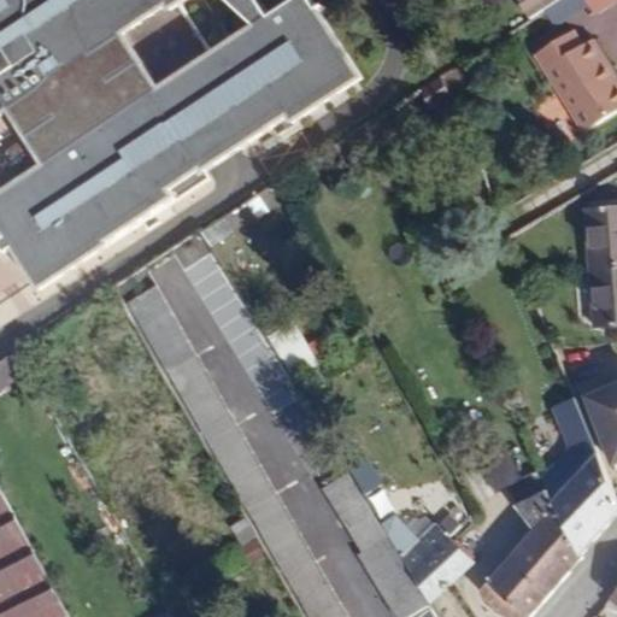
[(213,175),(298,121),(304,129),(376,86),(323,0),(321,0),(172,92),(139,35),(182,7),(184,13),(207,0),(0,0),(0,122),(15,115),(48,170),(0,200),(0,228),(10,245),(3,250),(7,258),(16,253),(42,295),(53,289),(113,251),(111,248),(182,204),(177,195),(212,172),(213,175)]
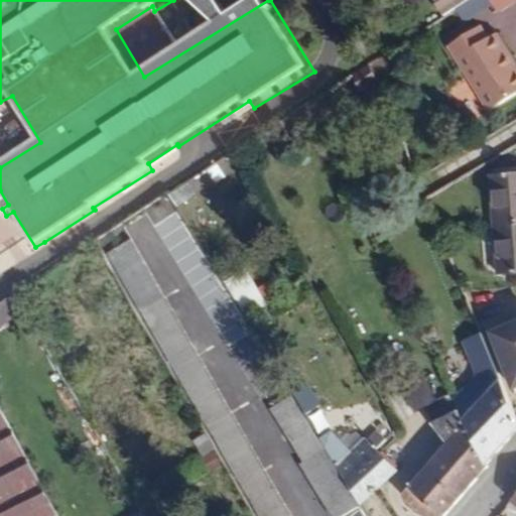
[(510,6),(506,0),(490,0),(499,13),(510,6)]
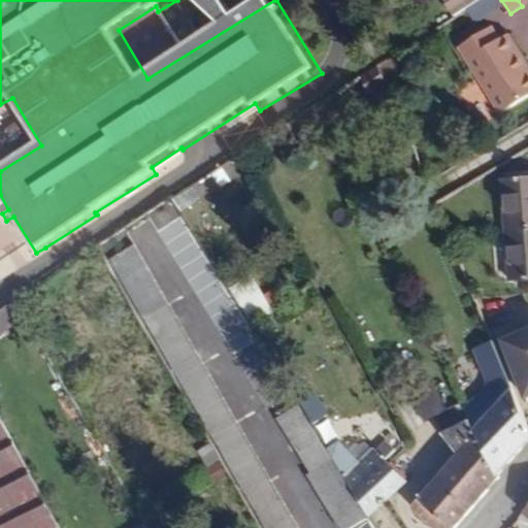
[(527,97),(527,64),(525,60),(518,65),(500,39),(492,26),(458,48),(501,116),(527,97)]
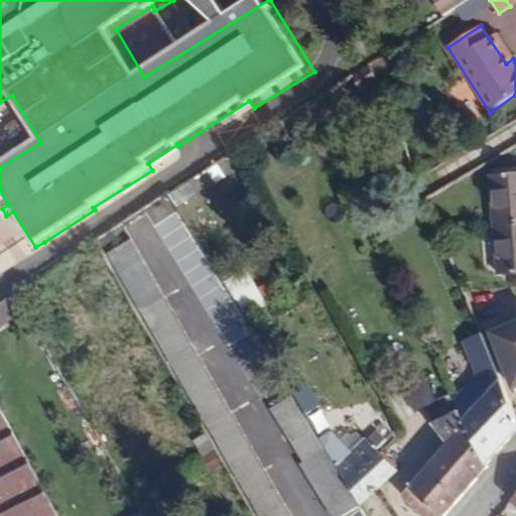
[(513,58),(497,33),(489,38),(506,63),(513,58)]
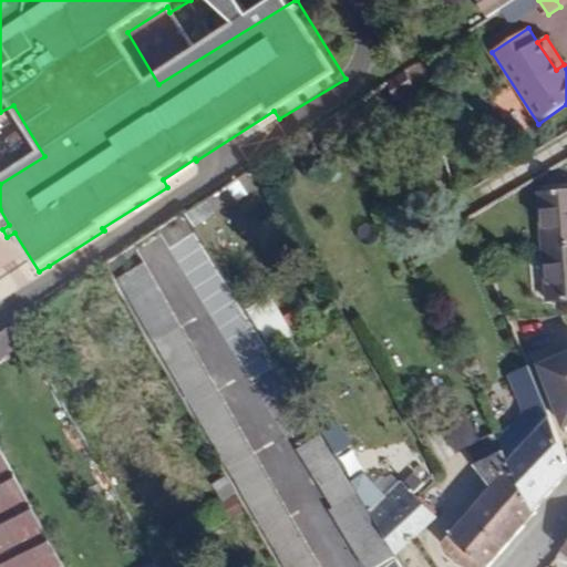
[(414,91),(440,75),(429,55),(404,71),(414,91)]
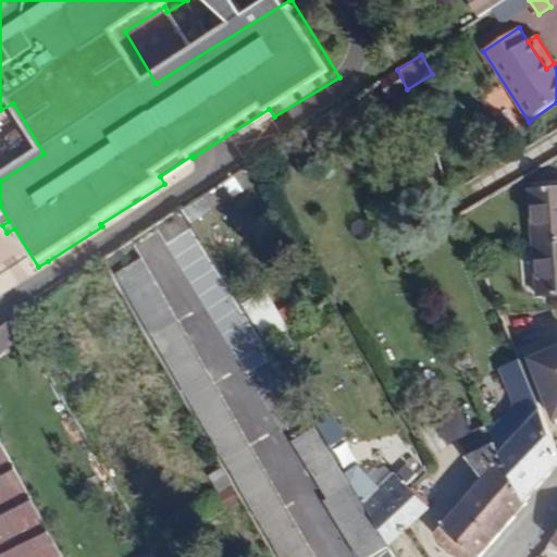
[(407,89),(397,70),(379,82),(390,103),(408,93),(407,89)]
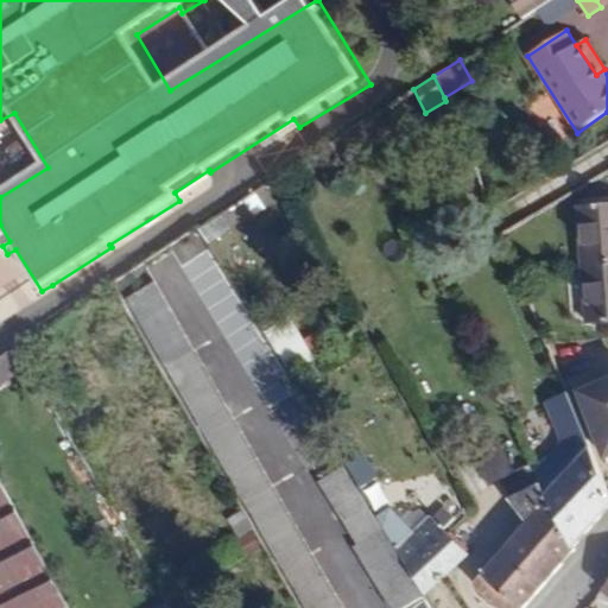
[(277,202),(266,184),(244,198),(253,216),(277,202)]
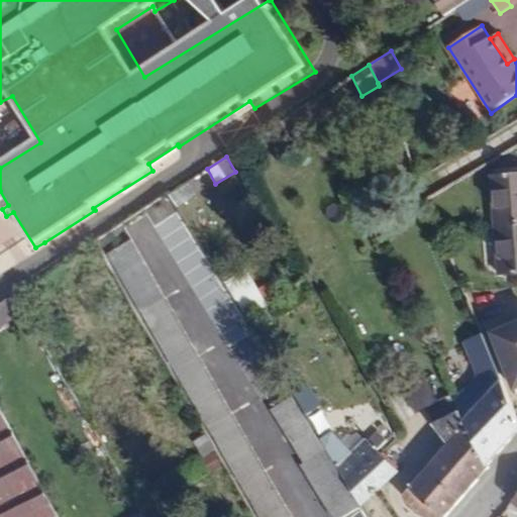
[(195,196),(215,184),(207,169),(187,182),(195,196)]
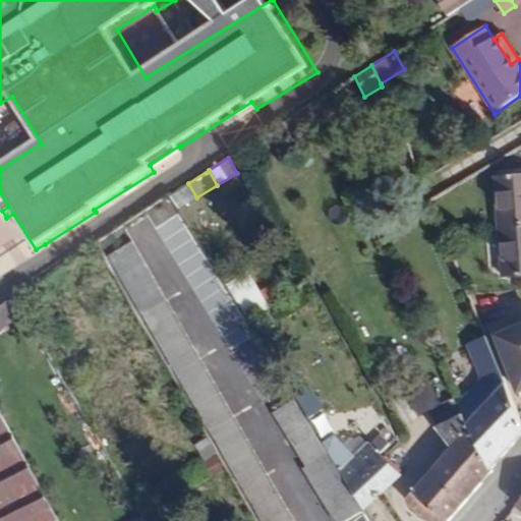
[(520,227),(520,174),(495,176),(500,229),(520,227)]
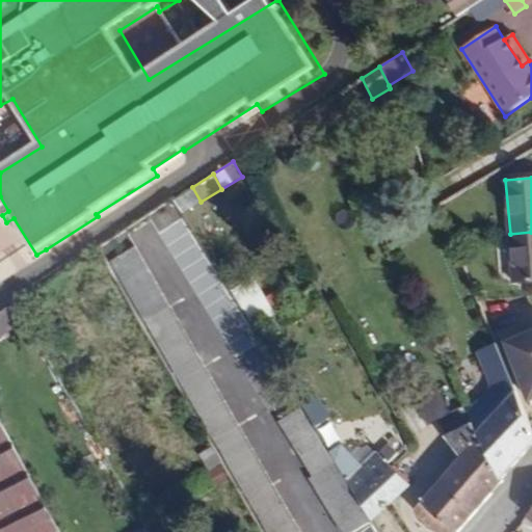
[(182,214),(201,202),(192,187),(174,200),(182,214)]
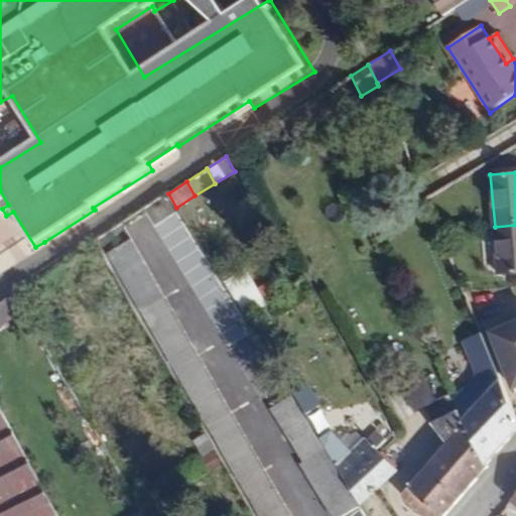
[(151,226),(163,220),(156,205),(144,211),(151,226)]
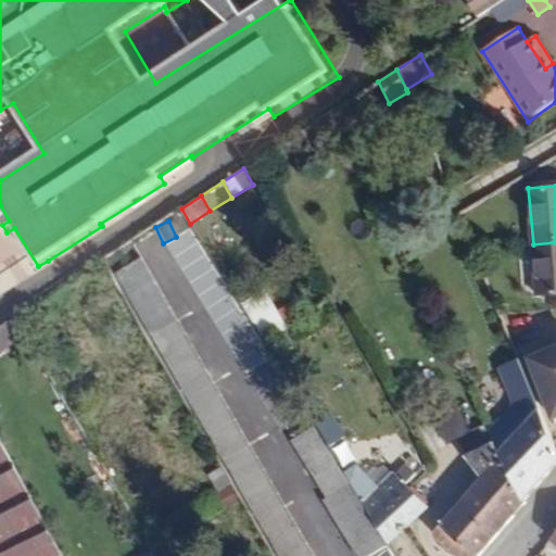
[(114,274),(153,249),(142,234),(102,261),(112,276),(114,274)]
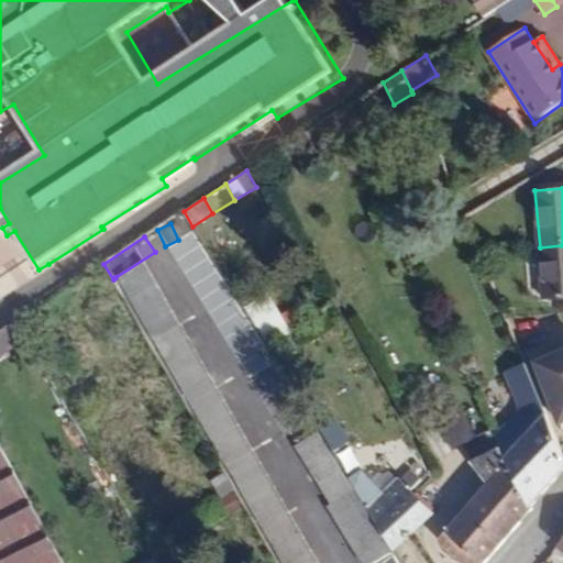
[(562,299),(562,245),(540,247),(544,302),(562,299)]
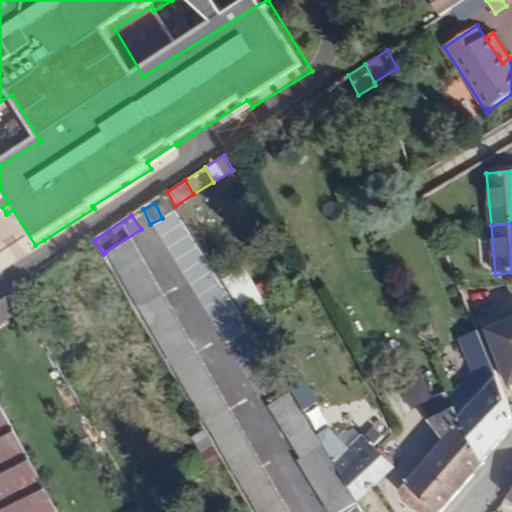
[(290,511),(130,237),(105,252),(256,511),(290,511)]
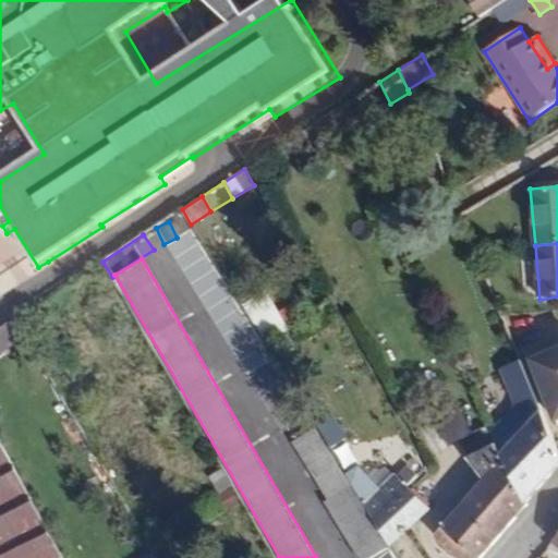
[(255,327),(279,312),(268,291),(243,307),(255,327)]
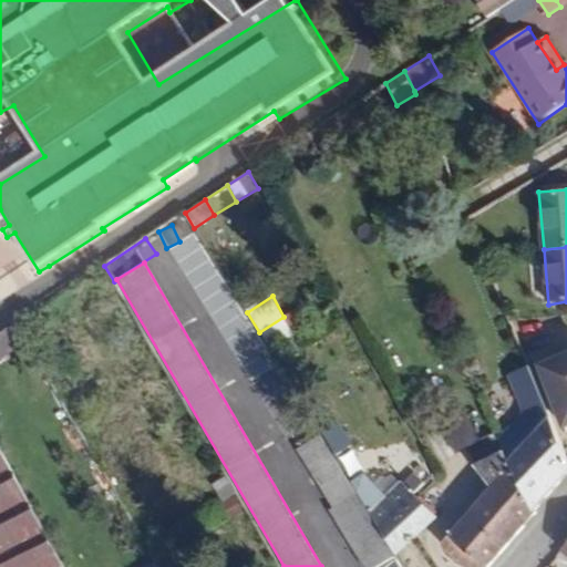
[(0,361),(29,342),(17,321),(0,332),(0,361)]
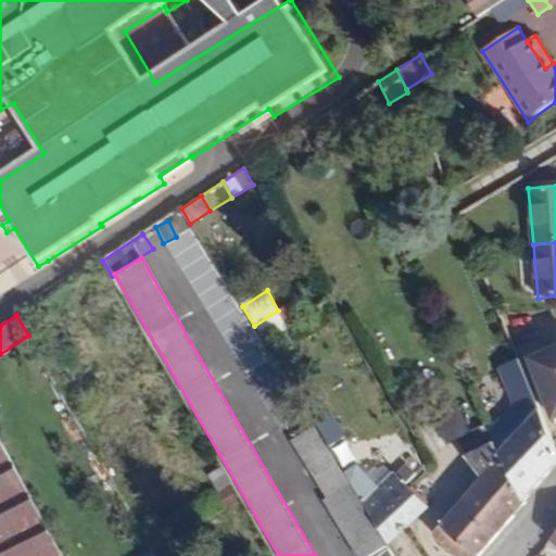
[(267,346),(291,333),(287,326),(263,340),(267,346)]
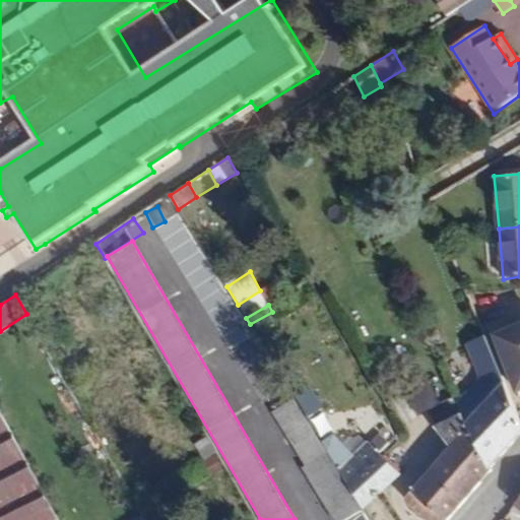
[(519,392),(519,324),(514,327),(519,340),(519,369),(511,374),(519,393),(519,392)]
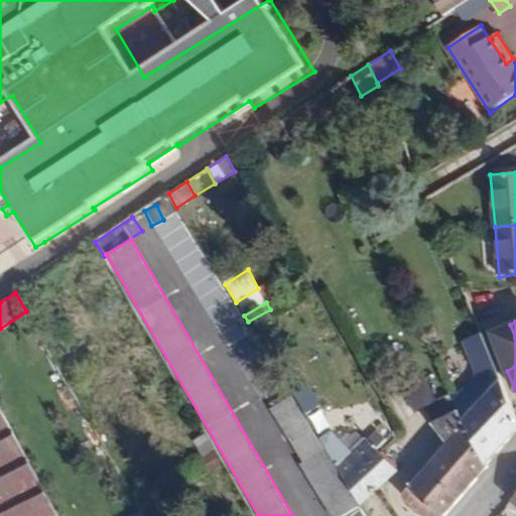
[(515,366),(515,338),(510,325),(492,333),(507,371),(515,366)]
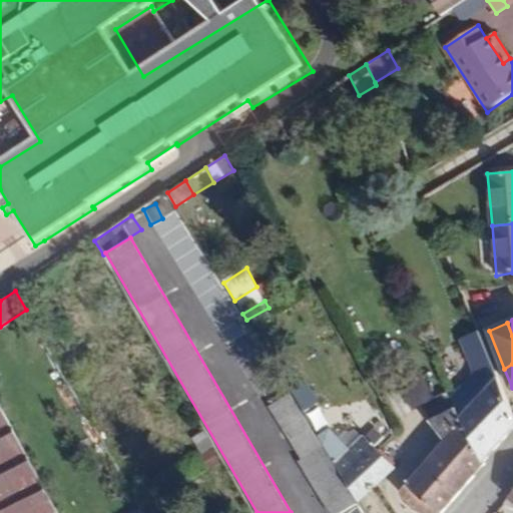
[(512,428),(512,411),(480,333),(461,340),(474,372),(471,380),(451,397),(485,461),(512,428)]
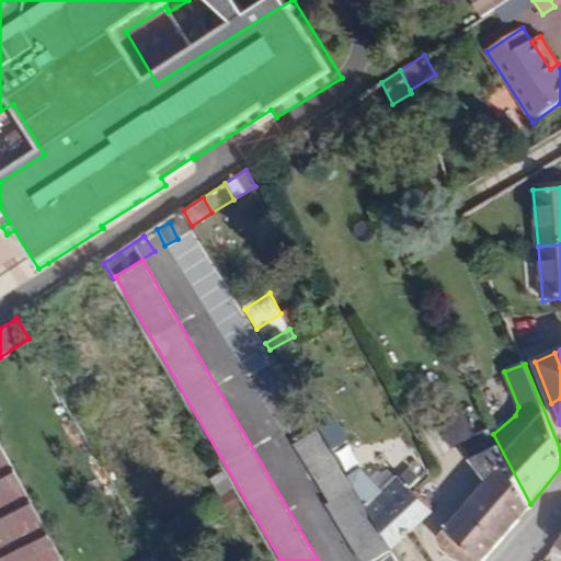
[(312,420),(331,408),(324,399),(307,410),(312,420)]
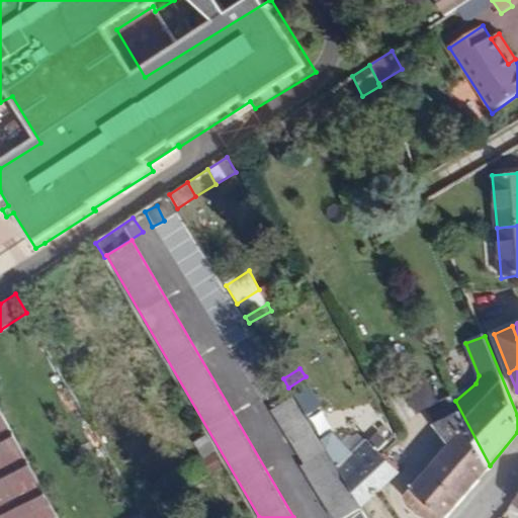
[(292,394),(309,381),(306,376),(288,387),(292,394)]
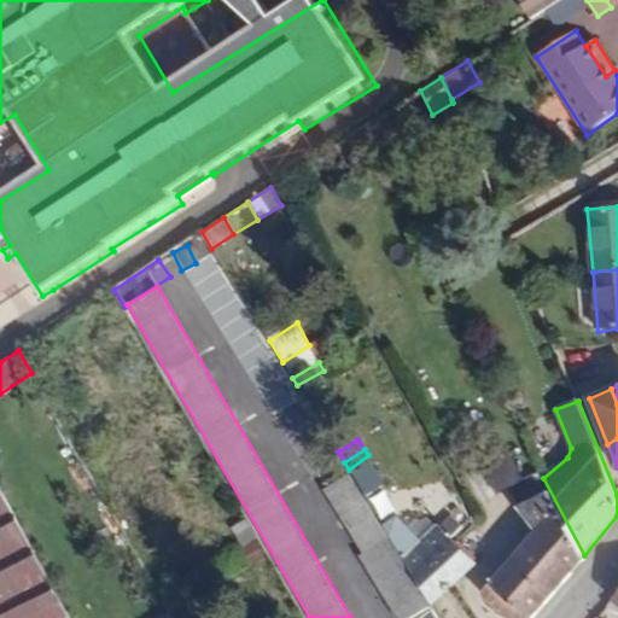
[(543,478),(540,471),(524,479),(509,452),(483,465),(499,495),(511,489),(520,508),(538,531),(482,595),(507,617),(534,617),(586,559),(584,555),(543,478)]
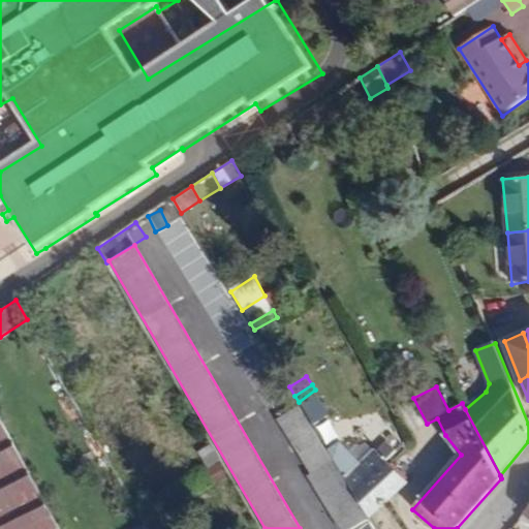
[(332,413),(315,390),(299,402),(301,405),(314,427),(332,413)]
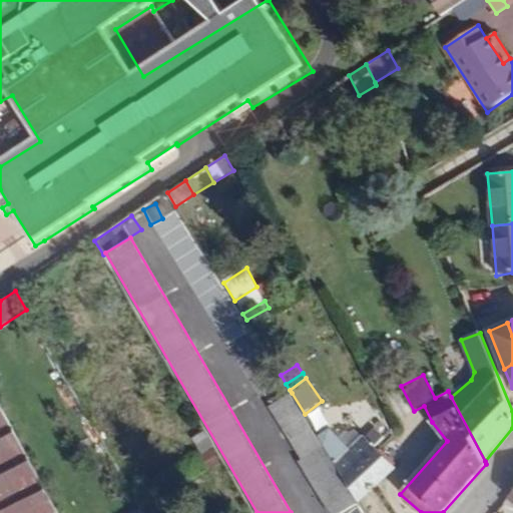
[(305,414),(292,393),(269,408),(302,460),(299,463),(330,512),(344,512),(360,504),(318,436),(305,414)]
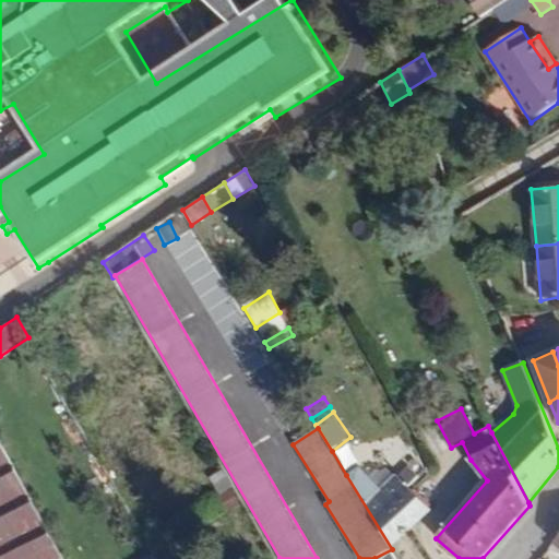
[(64,558),(0,441),(0,558),(64,558)]
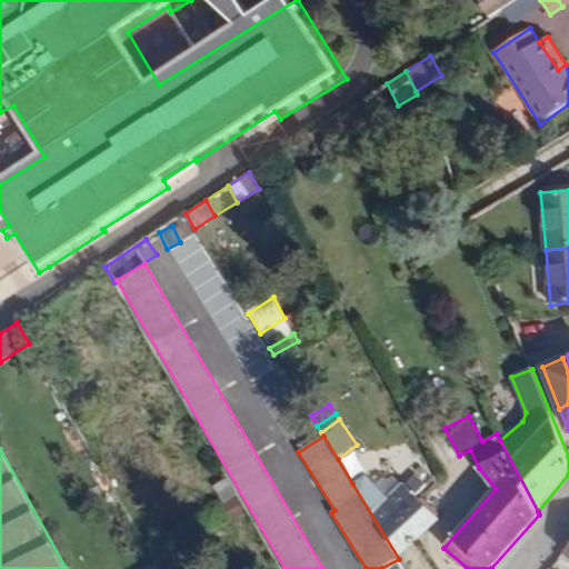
[(440,519),(417,497),(427,485),(416,475),(406,485),(402,481),(400,483),(386,497),(375,486),(365,476),(352,483),(399,559),(440,519)]
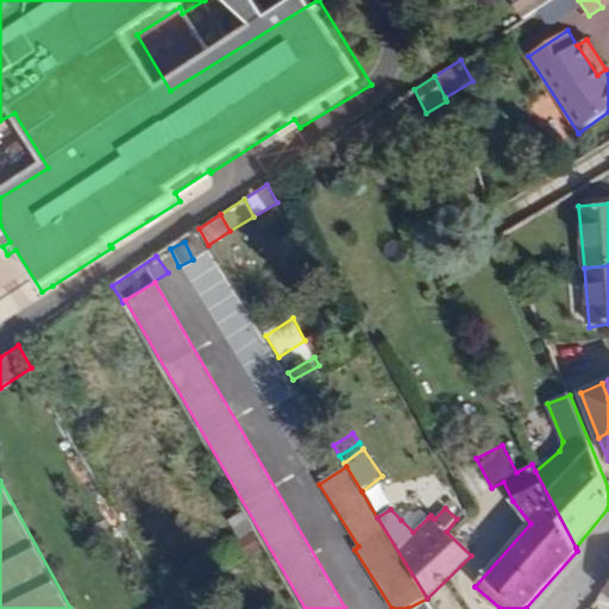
[(428,518),(422,508),(416,512),(409,512),(401,520),(413,532),(428,518)]
